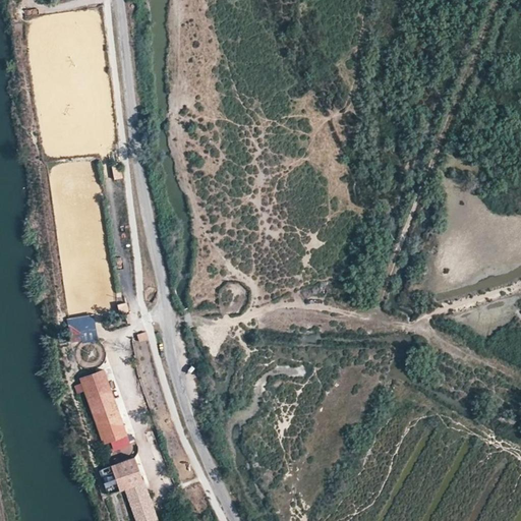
[(114,180),(123,178),(121,163),(112,164),(114,180)]
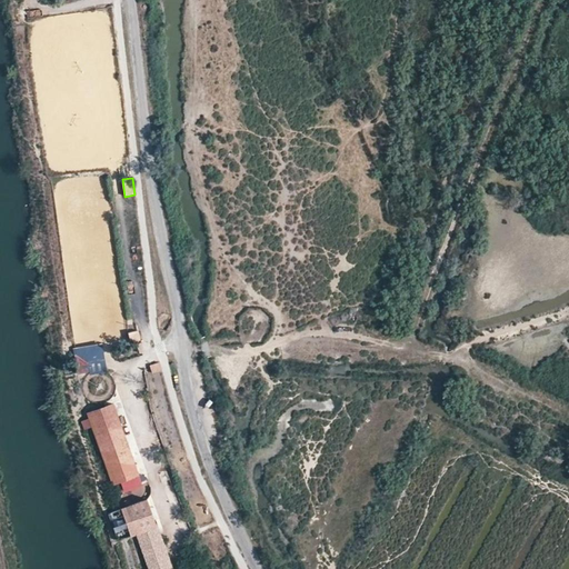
[(130,332),(130,342),(140,342),(140,332),(130,332)]
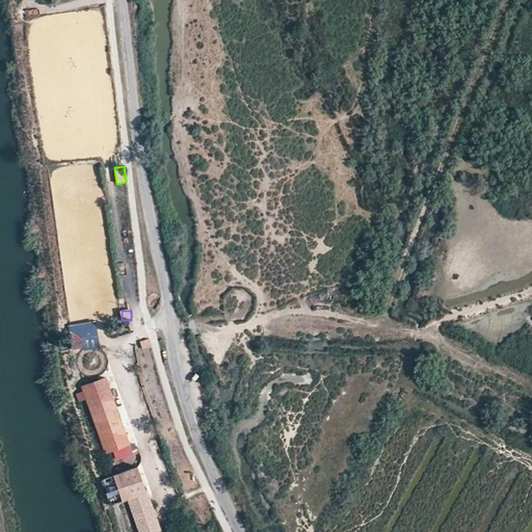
[(96,321),(69,326),(73,352),(101,348),(96,321)]
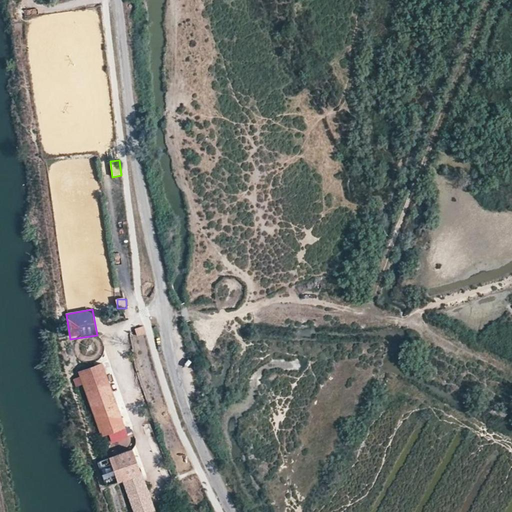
[(144,326),(135,328),(137,336),(146,334),(144,326)]
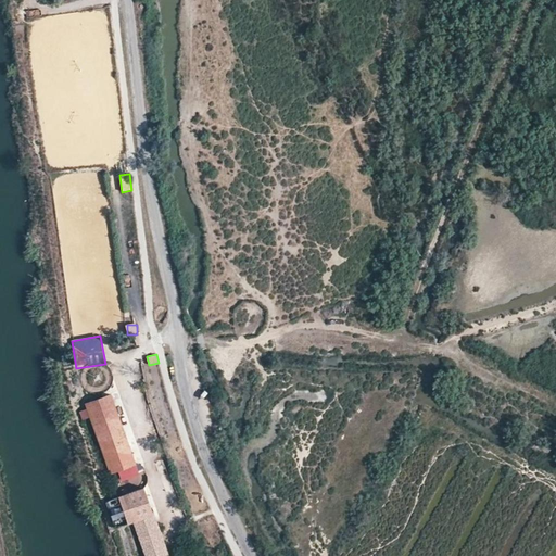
[(91,376),(84,377),(85,389),(106,388),(105,366),(90,367),(91,376)]
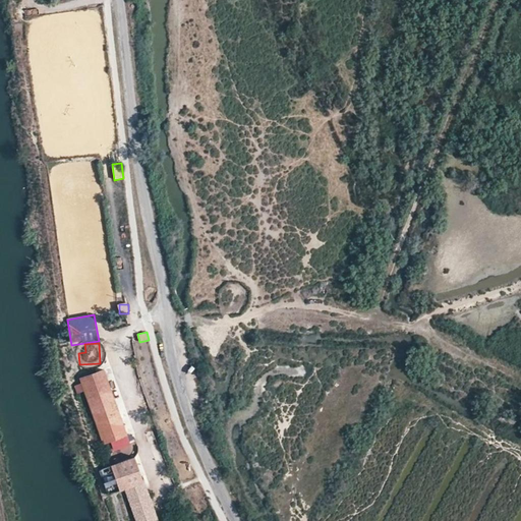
[(104,369),(80,378),(81,380),(104,443),(128,435),(104,369)]
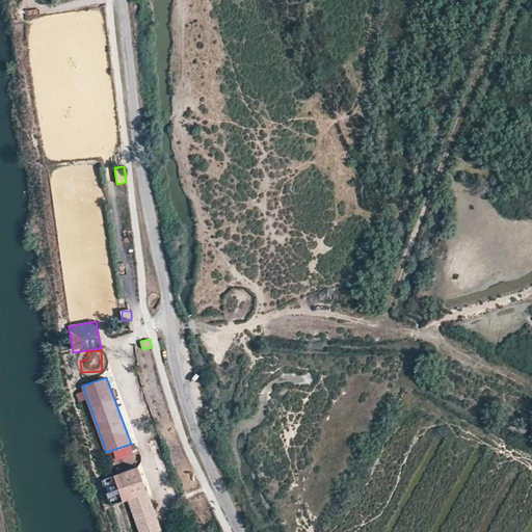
[(140,531),(156,531),(161,530),(139,467),(113,476),(122,503),(130,502),(140,531)]
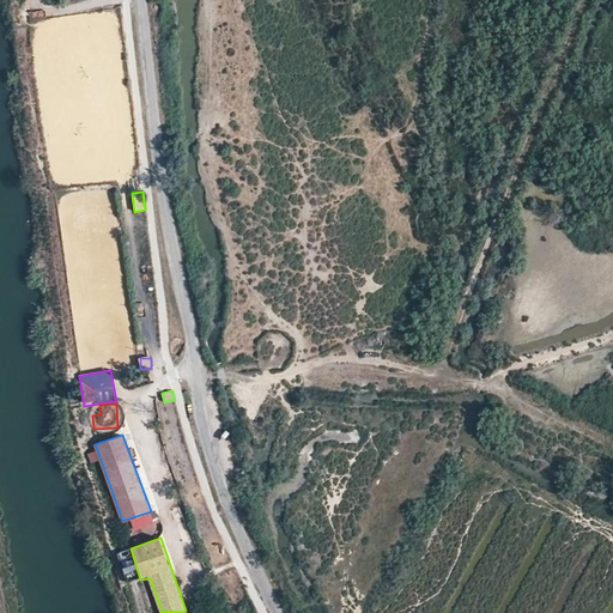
[(131,550),(119,553),(128,580),(139,576),(131,550)]
